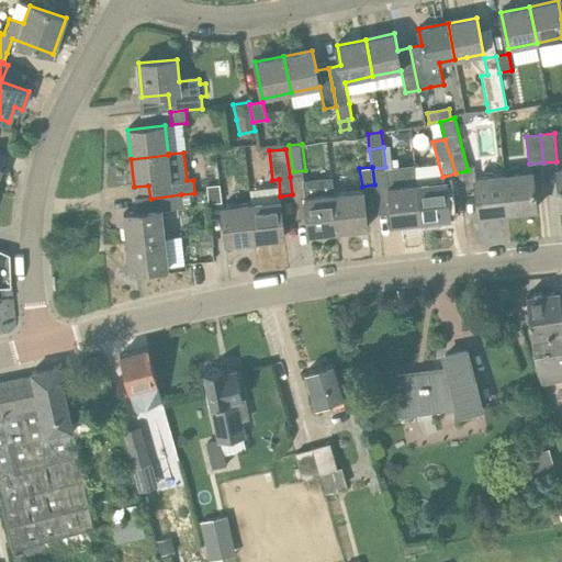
[(379,214),(391,213),(393,225),(422,222),(417,184),(416,184),(388,188),(385,167),(372,169),(374,184),(375,184),(379,214)]
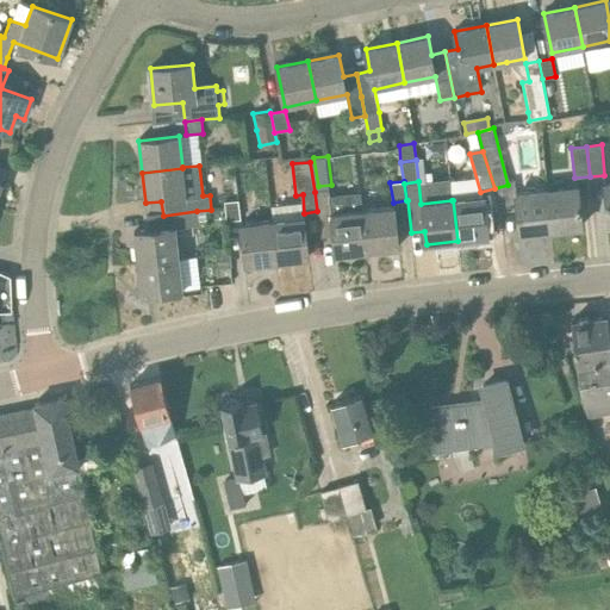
[(578,188),(547,192),(552,230),(583,226),(578,188)]
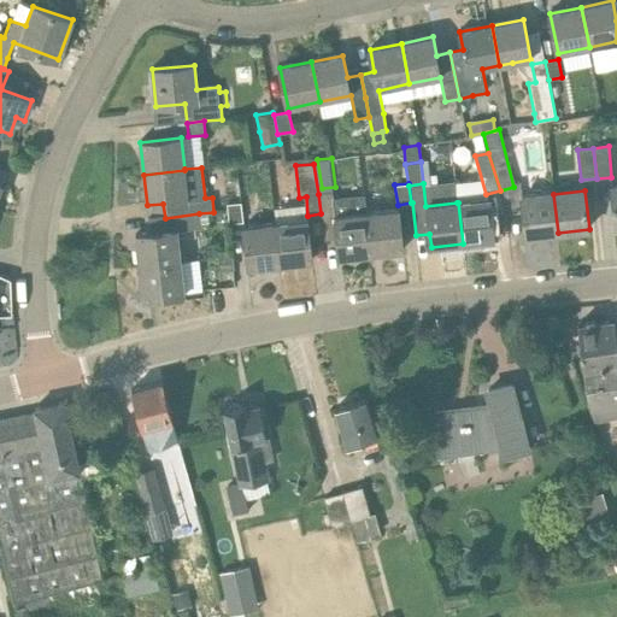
[(318,194),(321,213),(323,240),(338,238),(340,258),(371,254),(366,213),(368,213),(364,195),(333,199),(331,192),(318,194)]
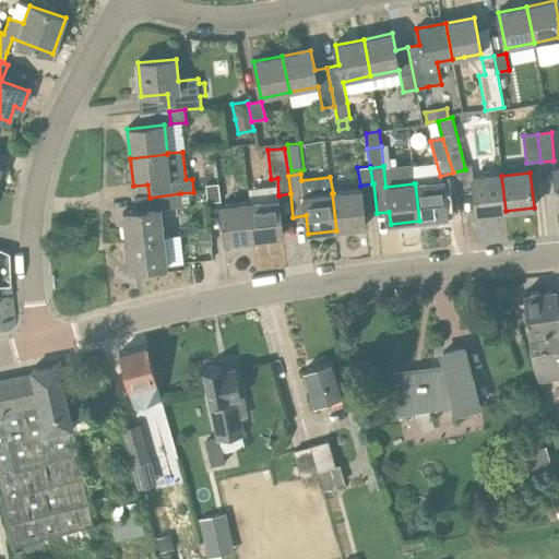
[(506,211),(501,176),(473,179),(477,214),(506,211)]
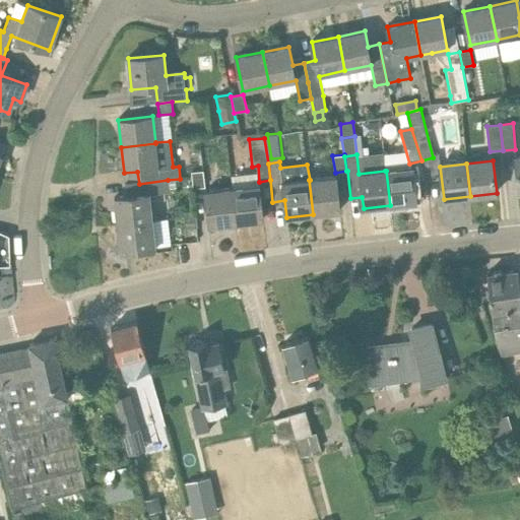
[(415,181),(430,180),(429,167),(414,168),(415,181)]
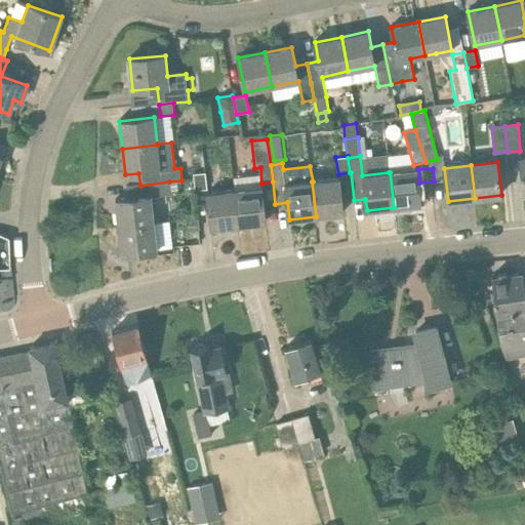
[(390,172),(394,207),(421,204),(417,169),(390,172)]
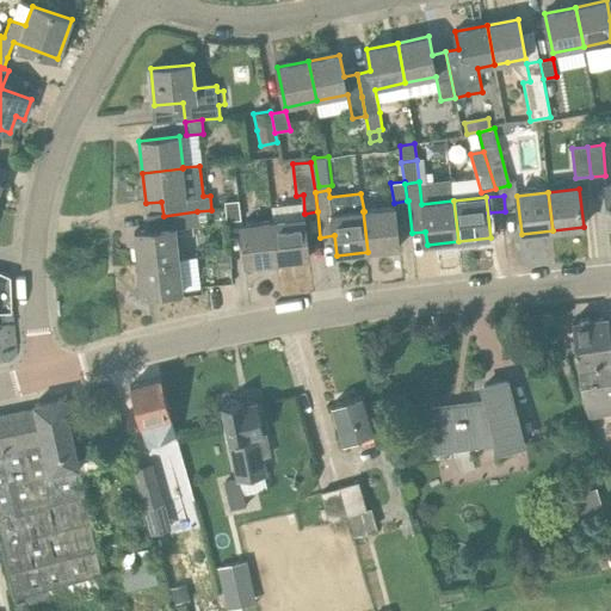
[(226,221),(240,220),(239,201),(223,203),(226,221)]
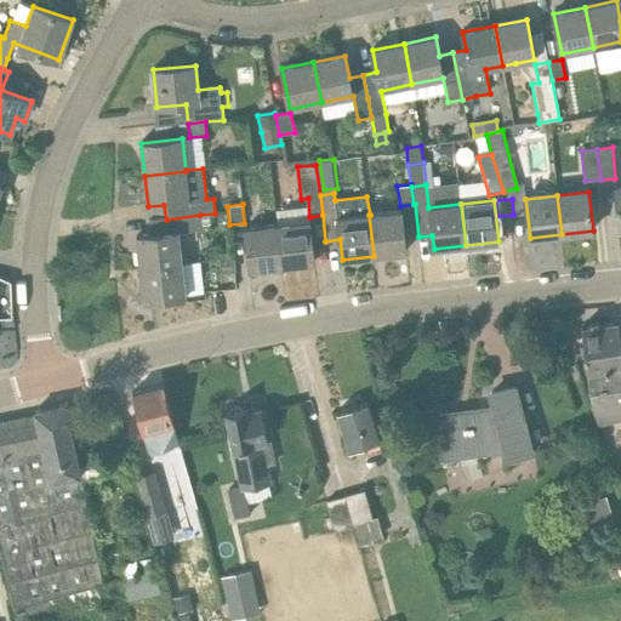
[(402,211),(370,215),(369,215),(374,256),(406,252),(402,211)]
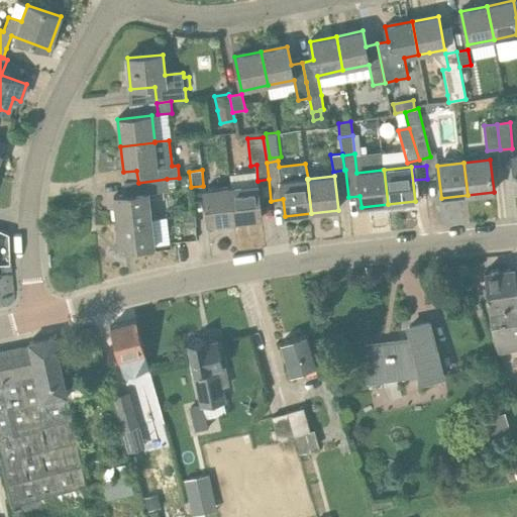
[(169,192),(167,179),(138,183),(139,194),(114,197),(117,224),(151,220),(148,193),(169,192)]
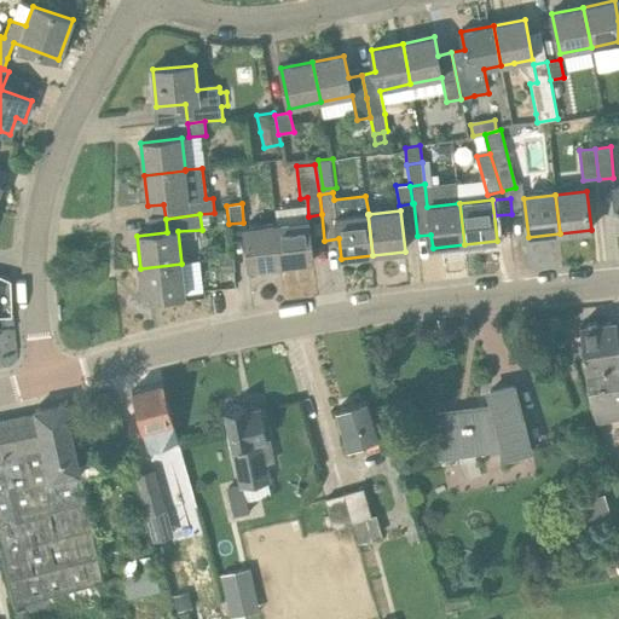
[(313,262),(310,221),(277,225),(282,266),(313,262)]
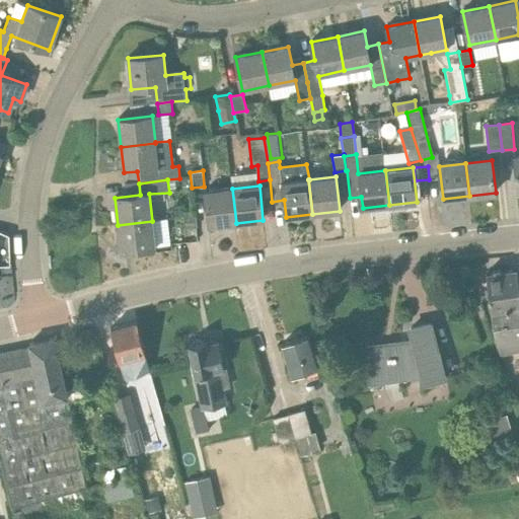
[(236,223),(232,189),(205,192),(209,226),(236,223)]
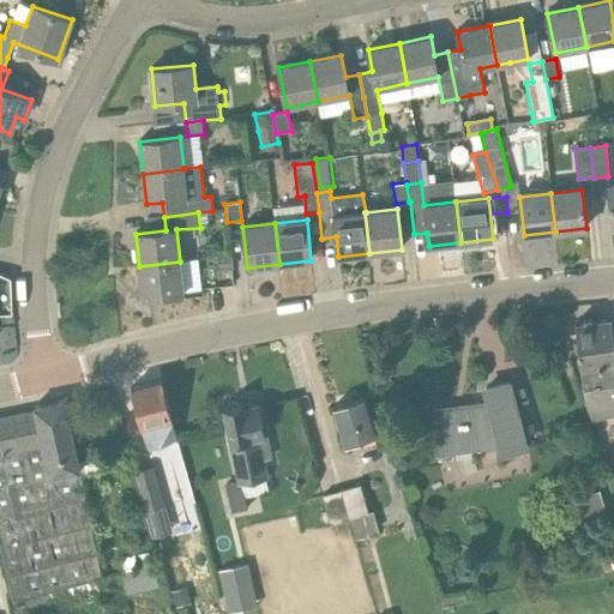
[(220,270),(234,269),(232,250),(217,252),(220,270)]
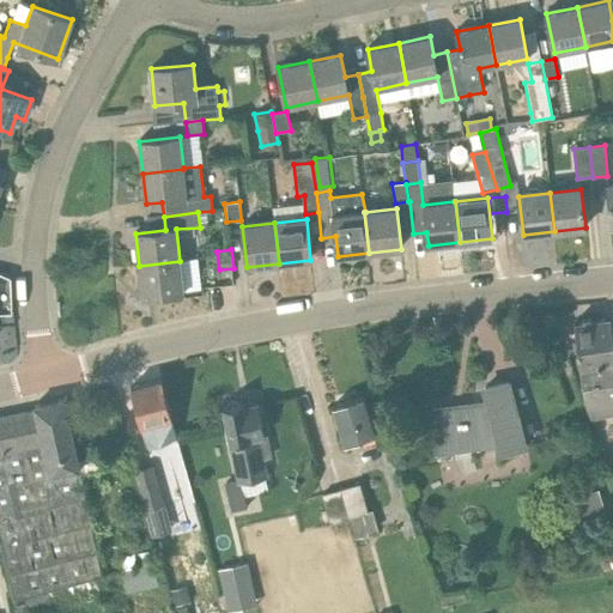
[(183,292),(180,261),(139,266),(143,297),(183,292)]
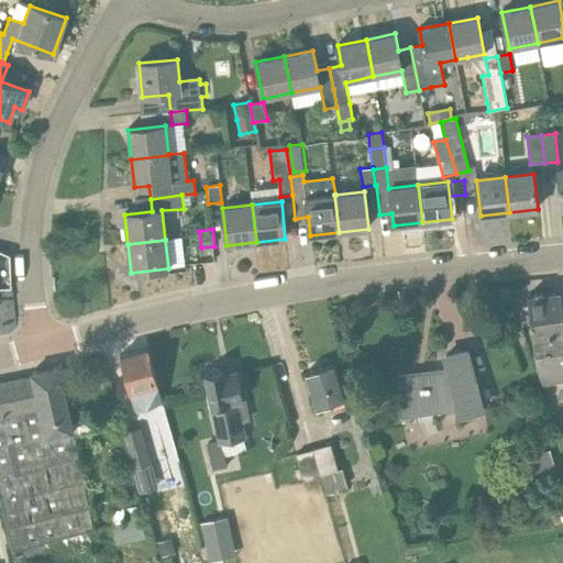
[(528,297),(538,367),(562,364),(562,304),(561,293),(528,297)]
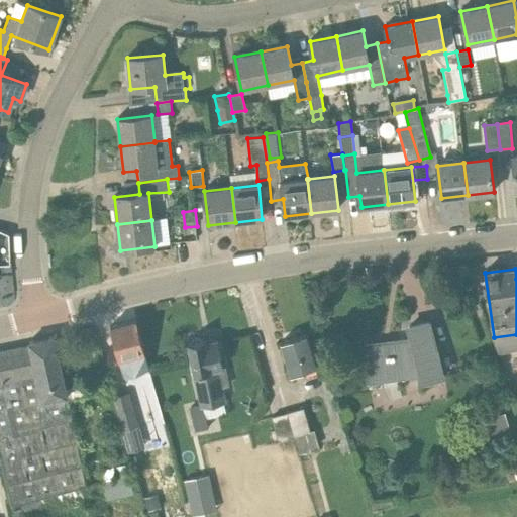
[(111,326),(125,377),(149,370),(136,319),(111,326)]
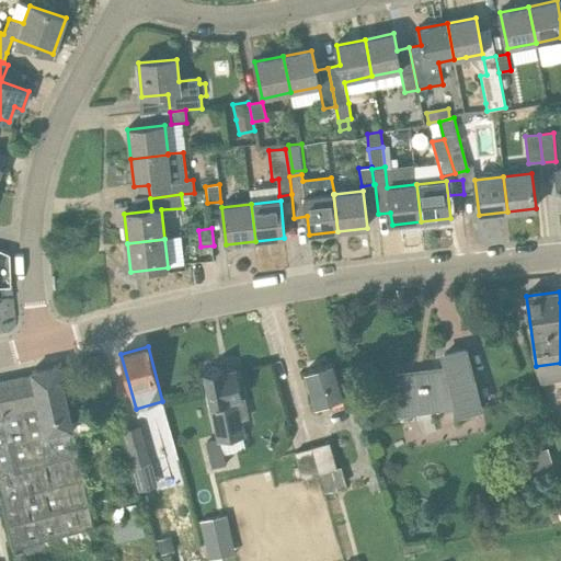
[(481,407),(466,350),(444,355),(448,368),(396,375),(400,409),(457,402),(460,413),(481,407)]
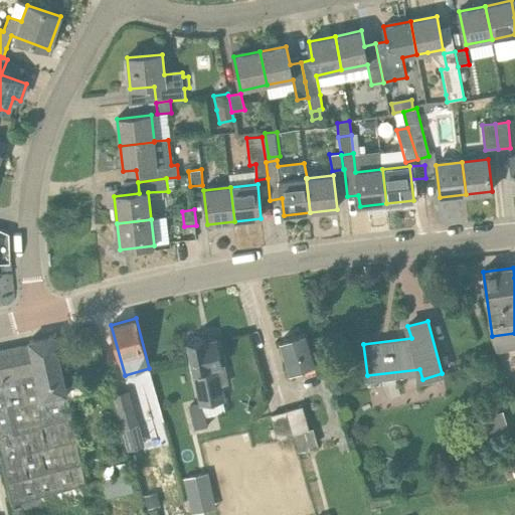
[(291,372),(315,364),(306,333),(281,341),(291,372)]
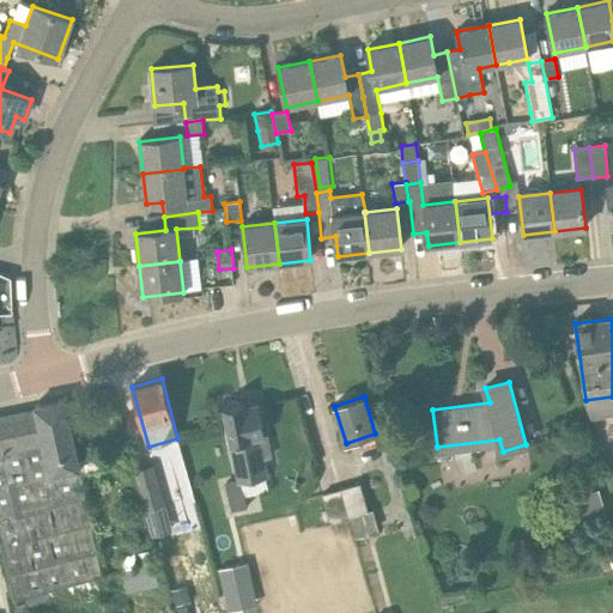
[(612,396),(586,400),(589,419),(612,414),(612,396)]
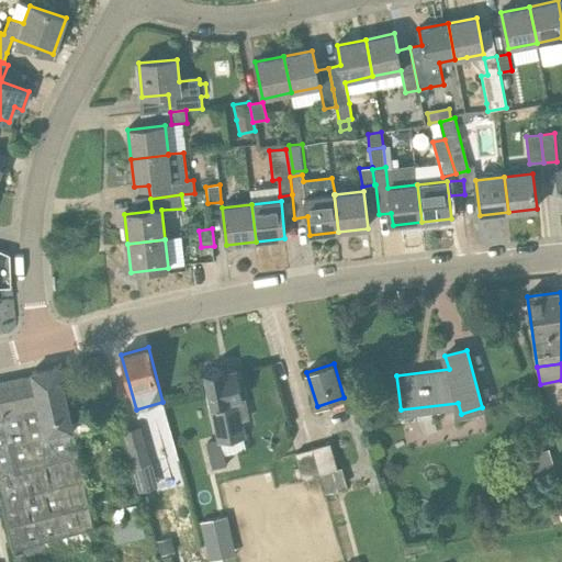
[(71,422),(59,367),(32,372),(33,375),(0,382),(0,499),(7,528),(12,550),(14,561),(58,561),(56,552),(90,542),(86,530),(93,528),(90,508),(75,439),(80,438),(79,433),(96,429),(92,417),(71,422)]
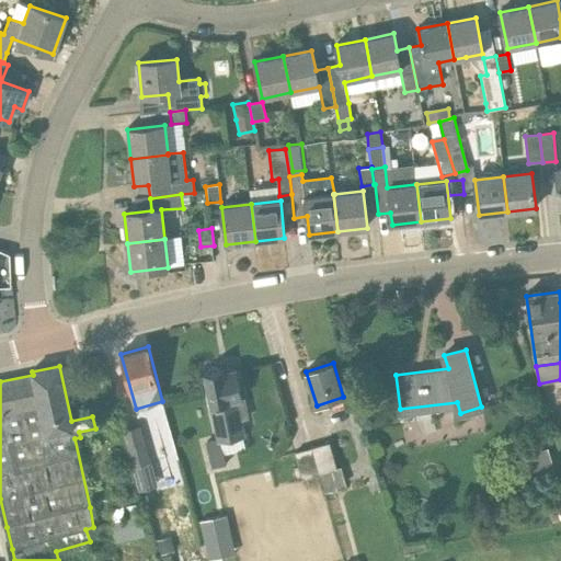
[(213,405),(219,439),(243,435),(237,400),(243,399),(237,369),(224,373),(222,368),(220,369),(217,366),(209,367),(208,371),(205,373),(212,405),(213,405)]
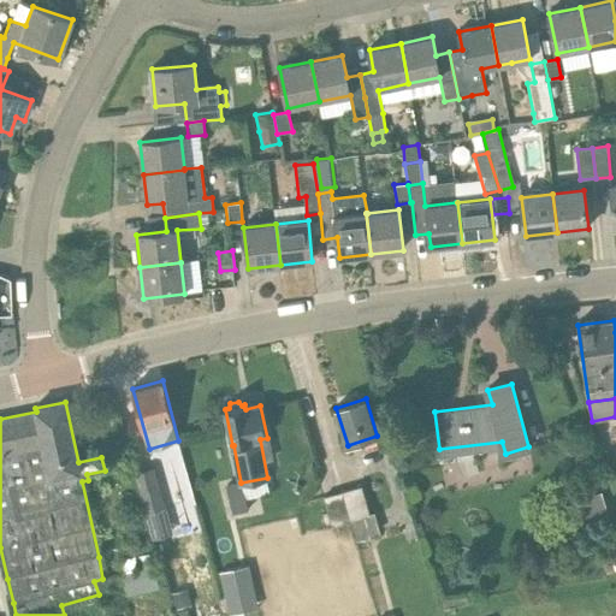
[(165,508),(153,467),(134,473),(146,514),(165,508)]
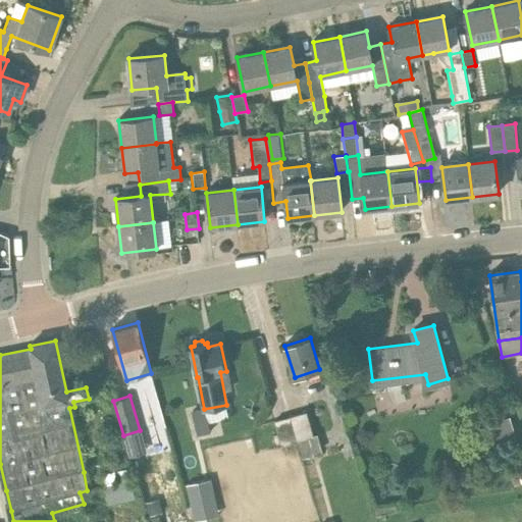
[(210,433),(204,409),(192,413),(198,436),(210,433)]
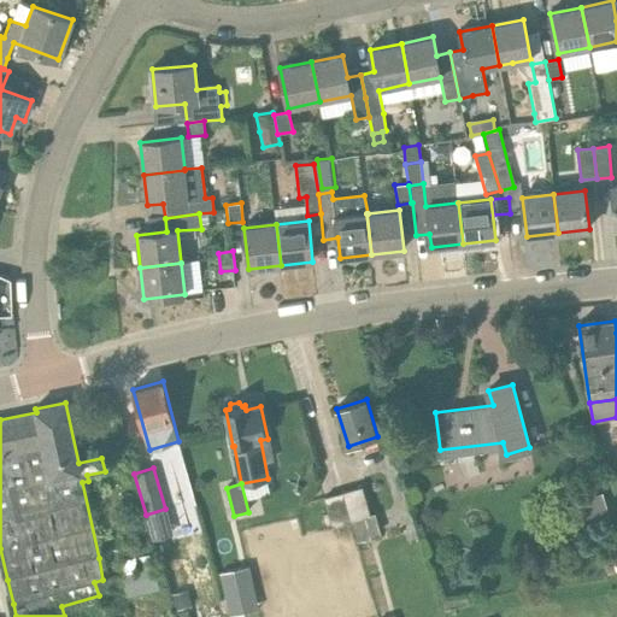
[(342,492),(350,521),(356,540),(380,533),(376,523),(370,516),(363,486),(342,492)]
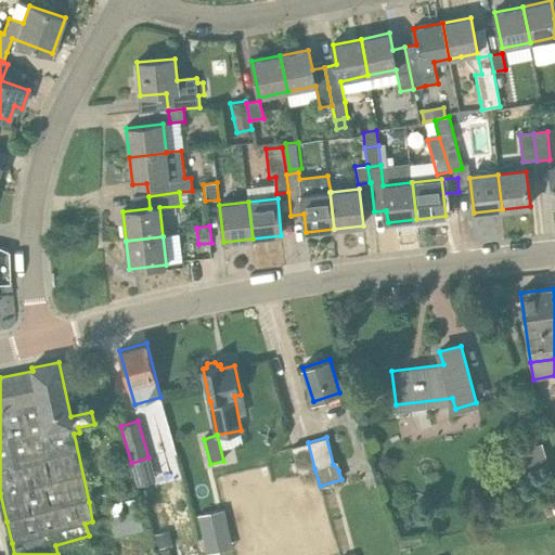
[(314,468),(308,442),(291,448),(298,473),(314,468)]
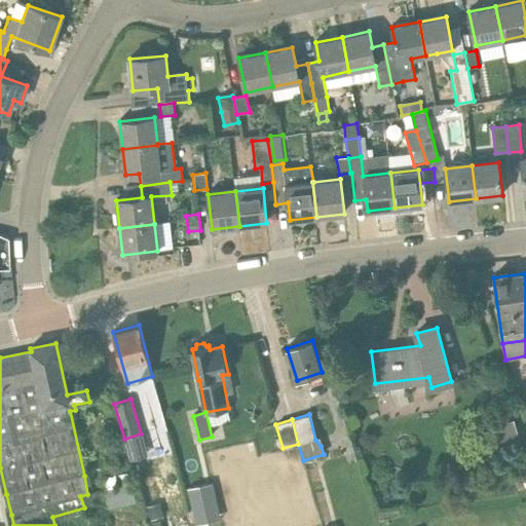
[(518,436),(514,420),(491,426),(495,443),(518,436)]
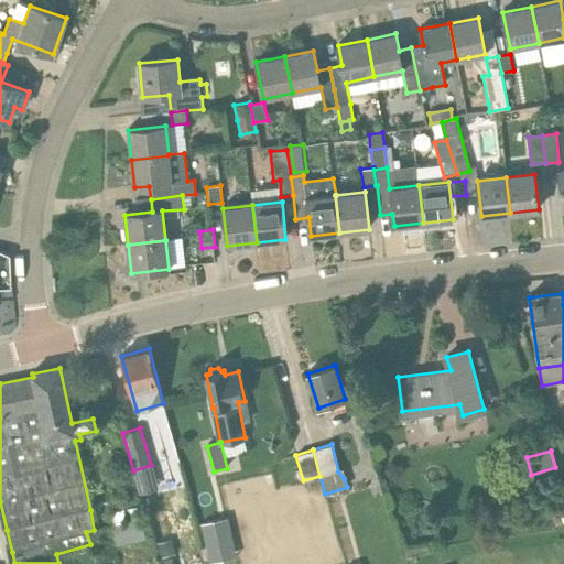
[(151,465),(133,470),(139,492),(156,487),(151,465)]
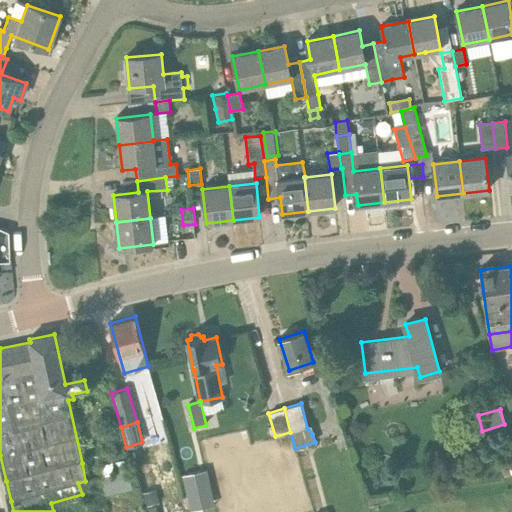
[(185,471),(189,492),(213,488),(209,467),(185,471)]
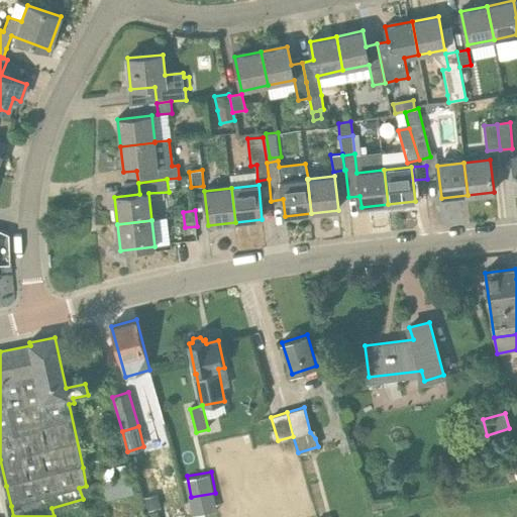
[(107,499),(133,493),(129,475),(102,483),(107,499)]
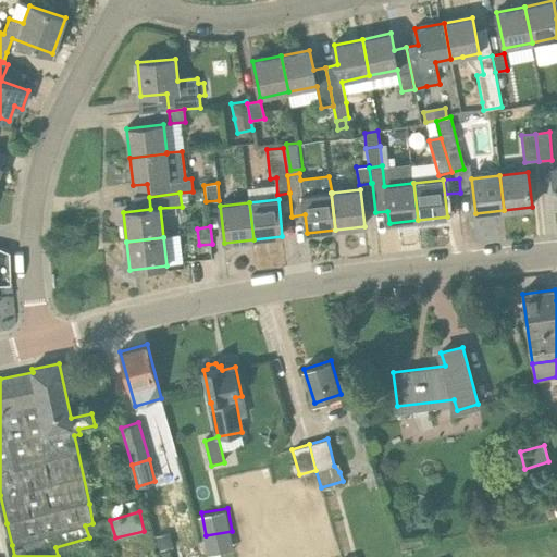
[(158,552),(173,547),(170,537),(155,542),(158,552)]
